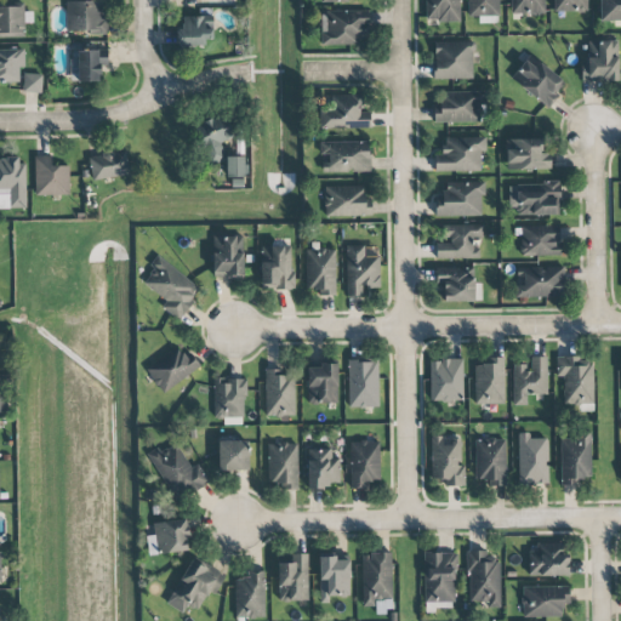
[(425,0),(426,22),(460,21),(459,0),(425,0)]
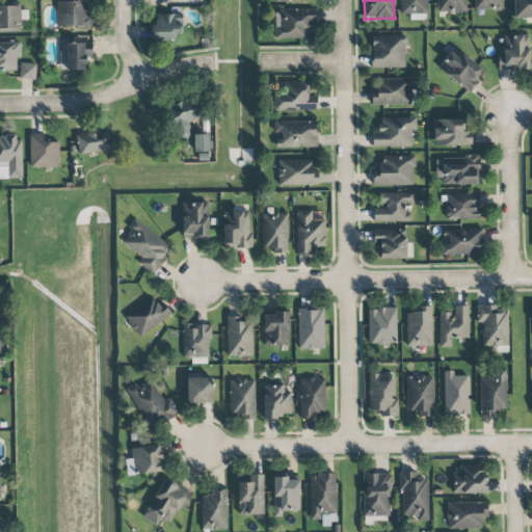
[(426,0),(400,0),(400,15),(410,15),(410,20),(426,20),(426,0)]
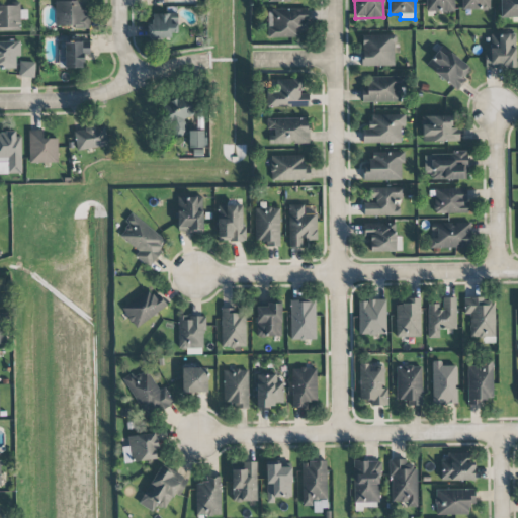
[(454,0),(426,0),(427,12),(454,11),(454,0)]
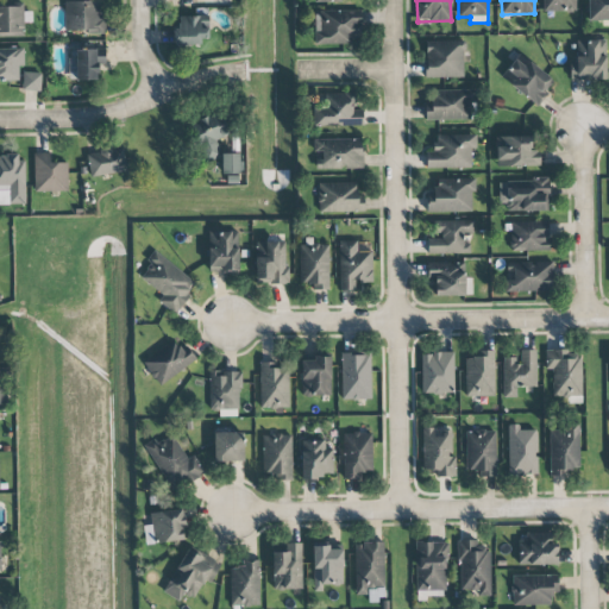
[(577,11),(576,0),(541,0),(542,12),(577,11)]
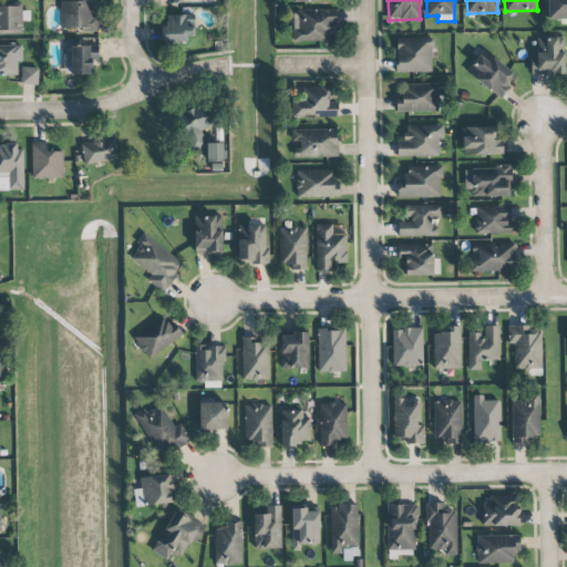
[(566,0),(546,0),(547,19),(566,19),(566,0)]
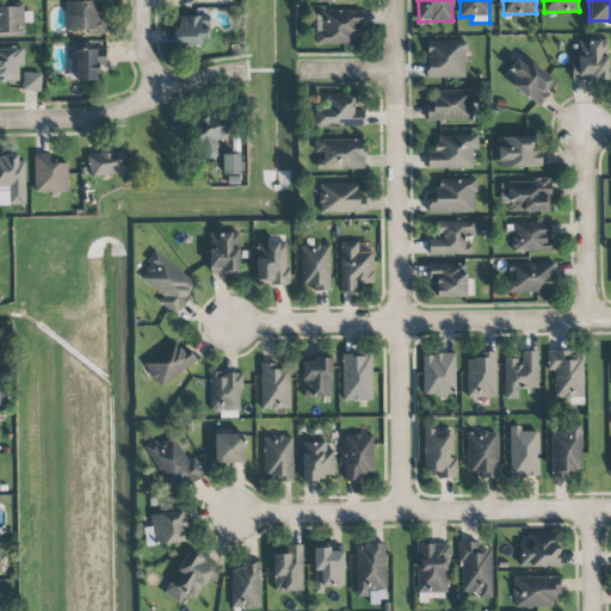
[(65,32),(105,32),(105,12),(100,12),(100,1),(66,1),(65,32)]
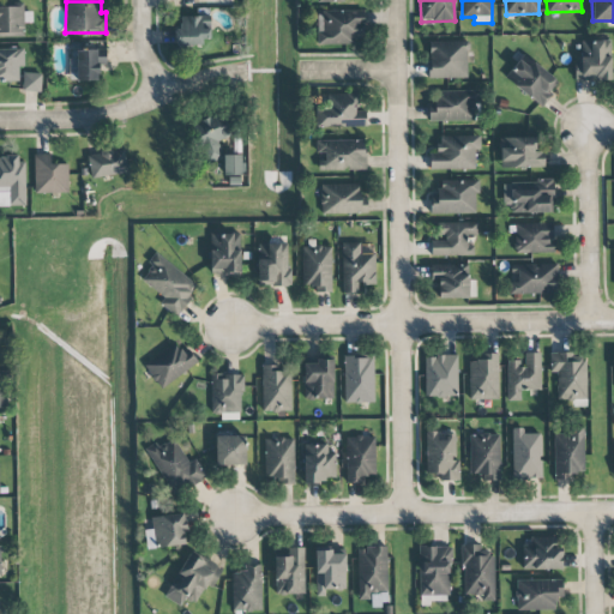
[(0,5),(0,36),(24,36),(24,23),(31,22),(31,12),(24,12),(24,5),(0,5)]
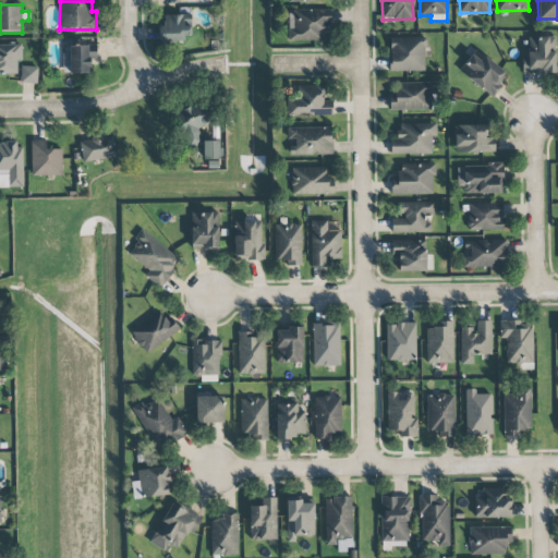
[(288,40),(330,40),(330,10),(289,10),(288,40)]
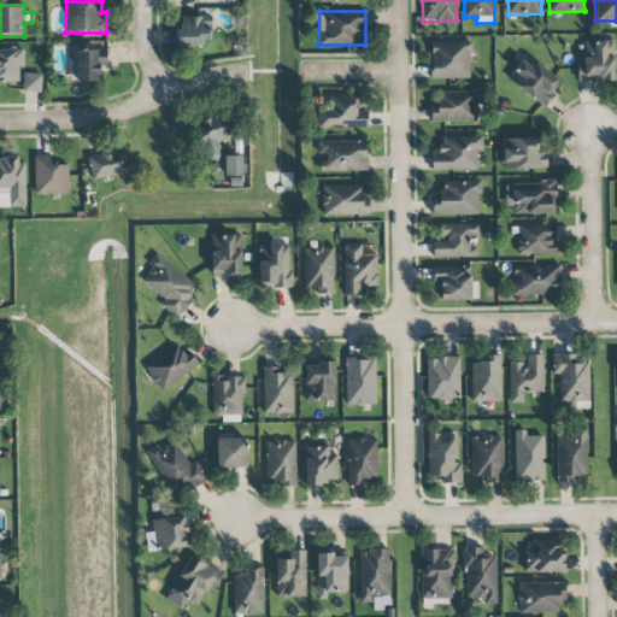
[(211,43),(211,17),(184,17),(184,27),(175,27),(176,45),(211,43)]
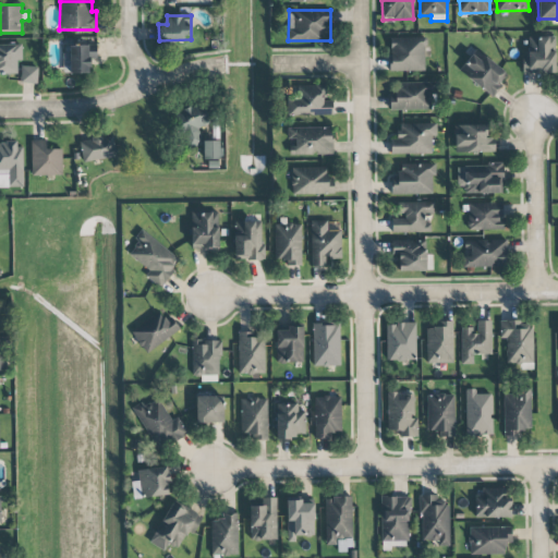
[(389,38),(390,71),(425,71),(424,37),(389,38)]
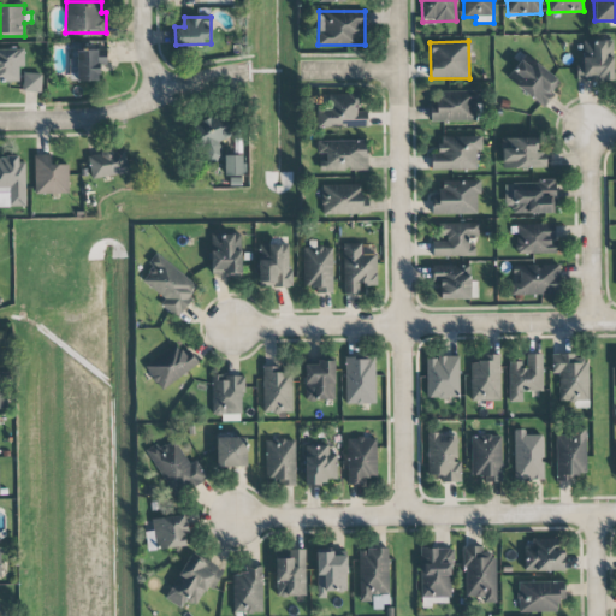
[(614,81),(612,41),(582,41),(582,63),(576,63),(576,81),(614,81)]
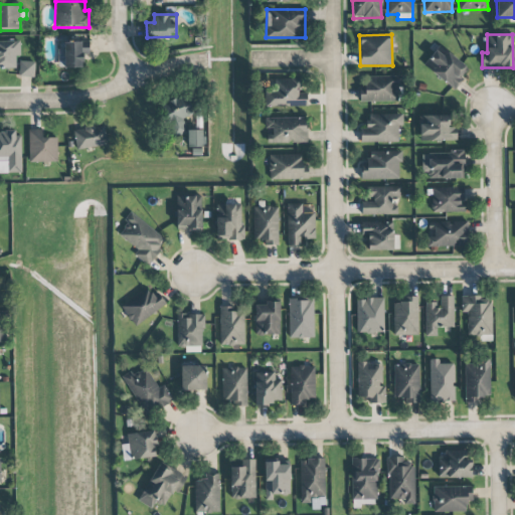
[(20,42),(0,41),(0,67),(15,68),(16,56),(19,56),(20,42)]
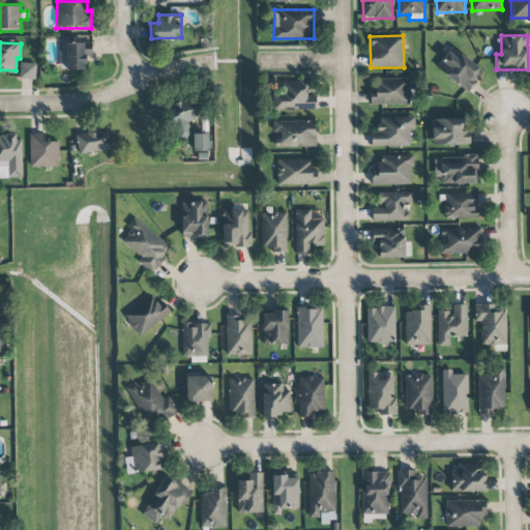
[(84,70),(84,59),(90,59),(91,45),(66,43),(65,69),(84,70)]
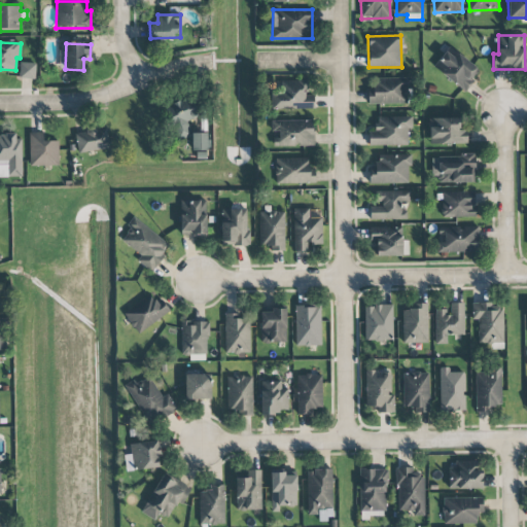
[(462,92),(480,72),(451,46),(433,66),(462,92)]
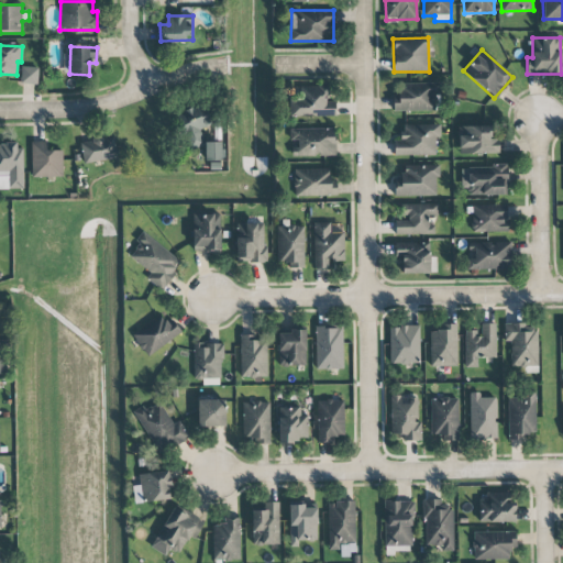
[(21,84),(37,84),(37,67),(21,67),(21,84)]
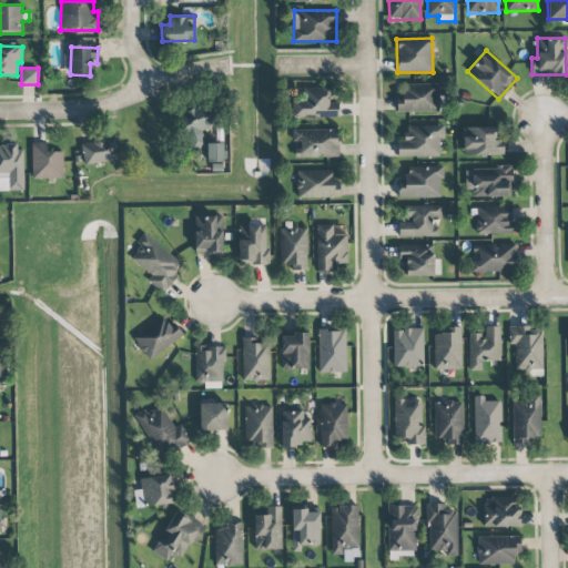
[(403,84),(403,97),(397,97),(396,112),(442,113),(442,84),(403,84)]
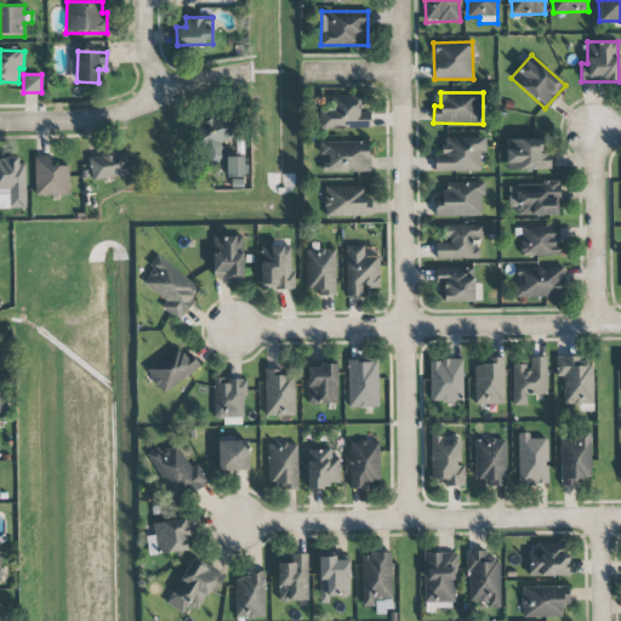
[(370,129),(370,113),(362,113),(362,96),(335,96),(335,110),(319,110),(319,129),(370,129)]
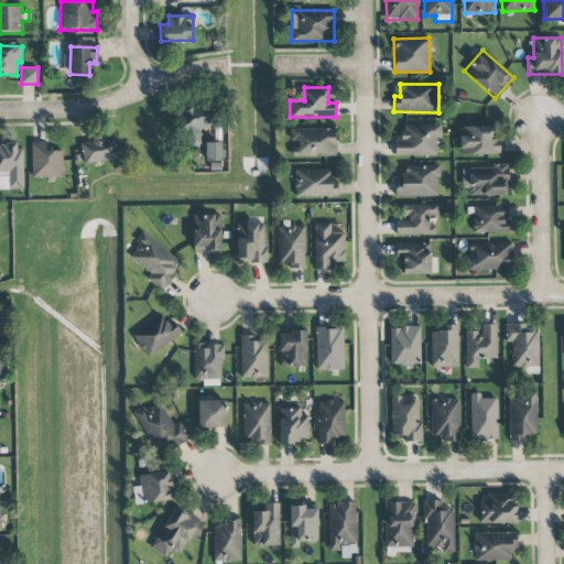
[(204,105),(177,115),(191,150),(205,144),(198,130),(212,125),(204,105)]
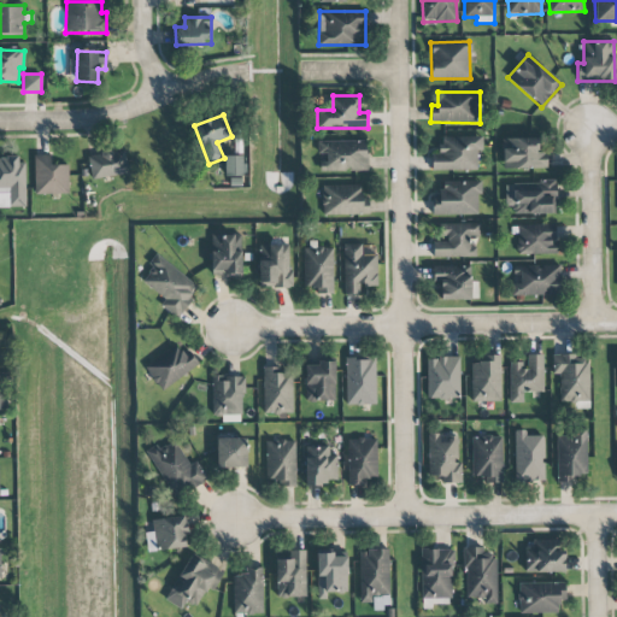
[(482,136),(441,136),(441,153),(432,153),(432,170),(477,171),(477,150),(482,150),(482,136)]
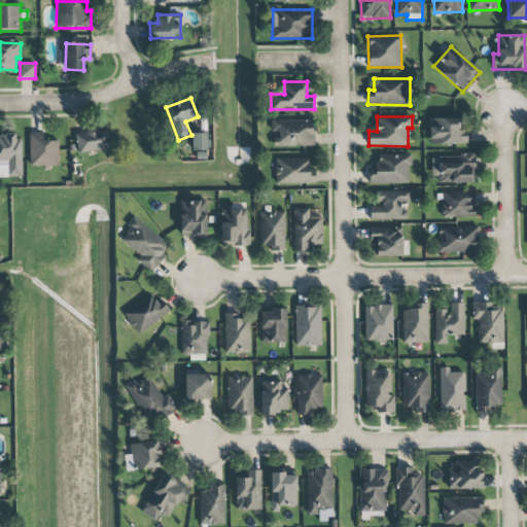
[(467,144),(467,129),(461,129),(461,118),(428,118),(429,145),(467,144)]
